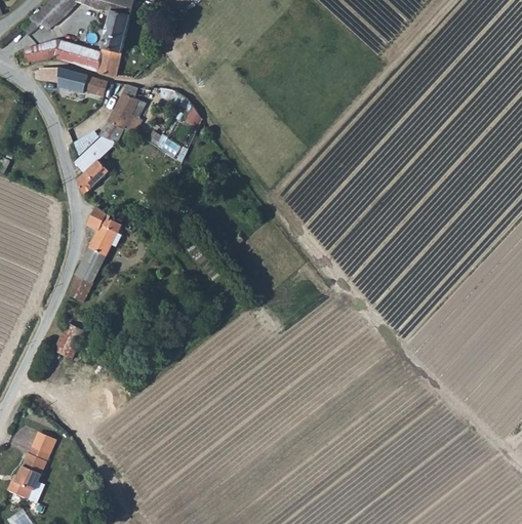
[(23,50),(25,63),(51,59),(95,71),(96,73),(114,77),(130,11),(141,14),(143,8),(153,11),(155,7),(136,0),(50,0),(21,30),(28,36),(40,26),(46,30),(47,30),(55,24),(64,17),(71,10),(77,3),(110,11),(101,52),(56,40),(23,50)]
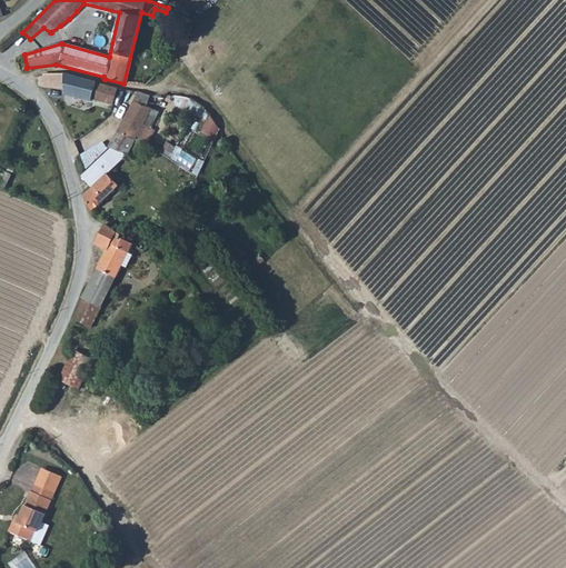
[(63,73),(41,75),(41,87),(62,88),(62,93),(89,101),(90,99),(110,106),(116,89),(63,73)]
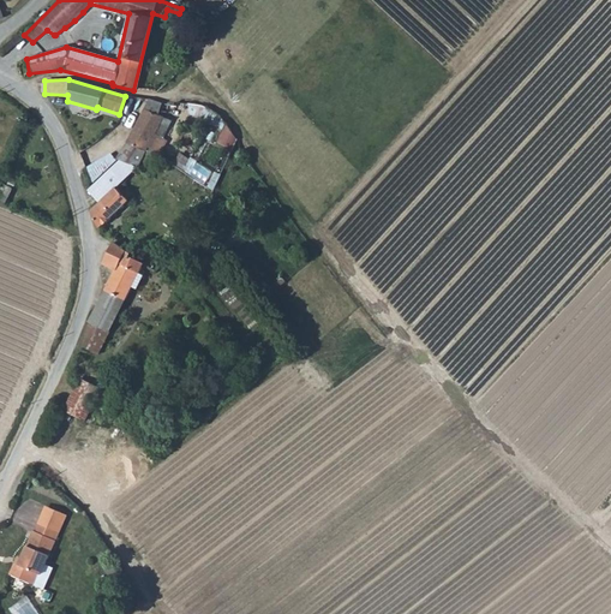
[(165,113),(167,103),(160,102),(147,99),(126,141),(113,158),(114,159),(126,171),(137,159),(138,159),(142,153),(145,147),(156,153),(157,154),(165,139),(153,133),(160,118),(155,114),(157,111),(165,113)]
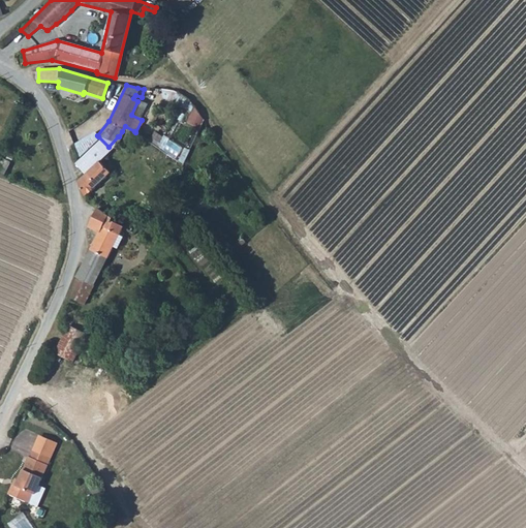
[(126,143),(134,131),(125,126),(122,131),(119,136),(118,136),(126,143)]
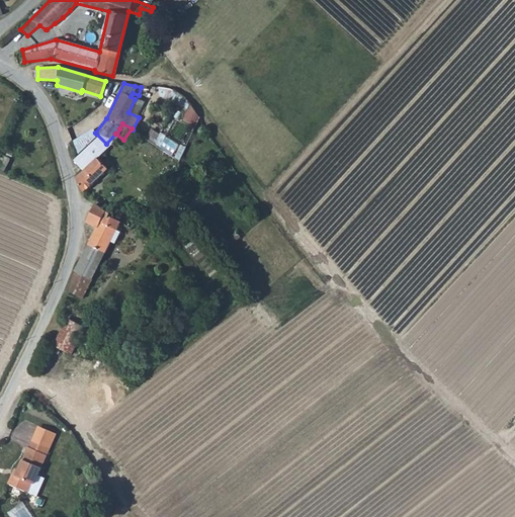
[(82,170),(75,178),(75,180),(76,181),(82,192),(109,162),(99,153),(106,144),(96,134),(72,160),(72,161),(82,170)]
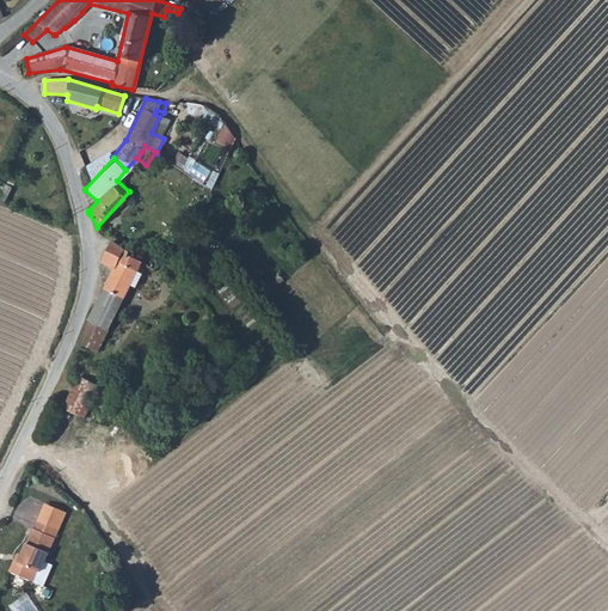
[(196,160),(189,172),(204,181),(212,170),(196,160)]
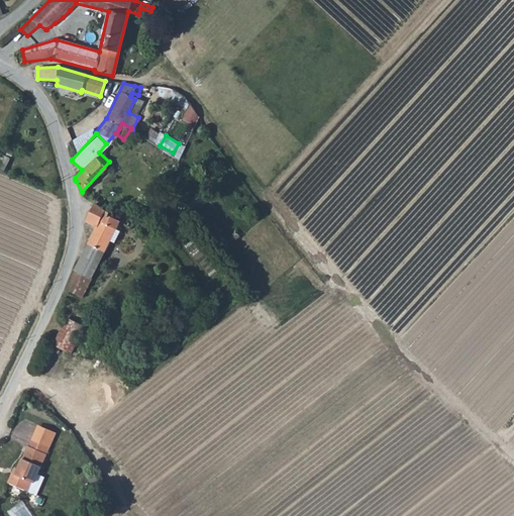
[(86,221),(96,227),(88,243),(104,251),(118,221),(95,204),(86,221)]
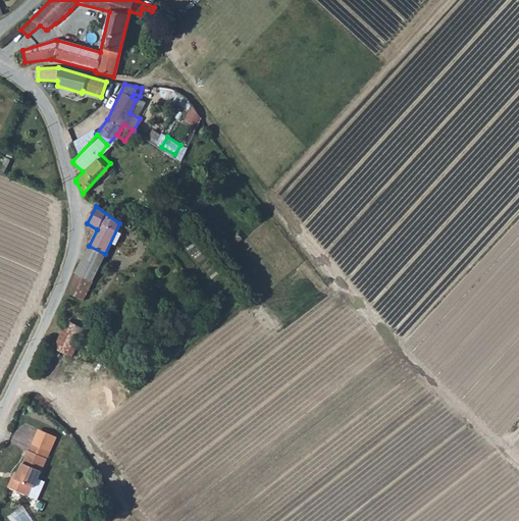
[(83,300),(105,254),(89,246),(74,272),(68,294),(83,300)]
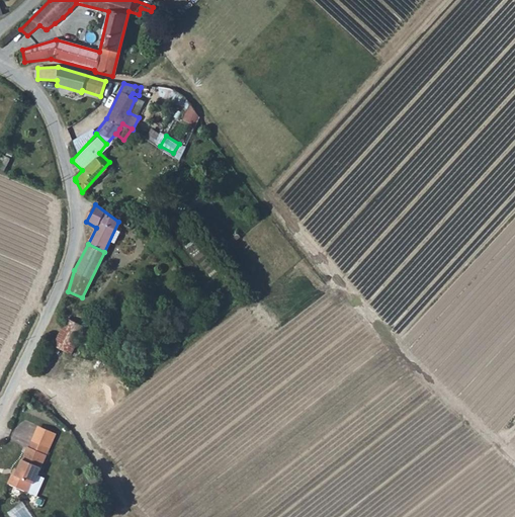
[(65,319),(52,345),(70,354),(81,331),(83,327),(65,319)]
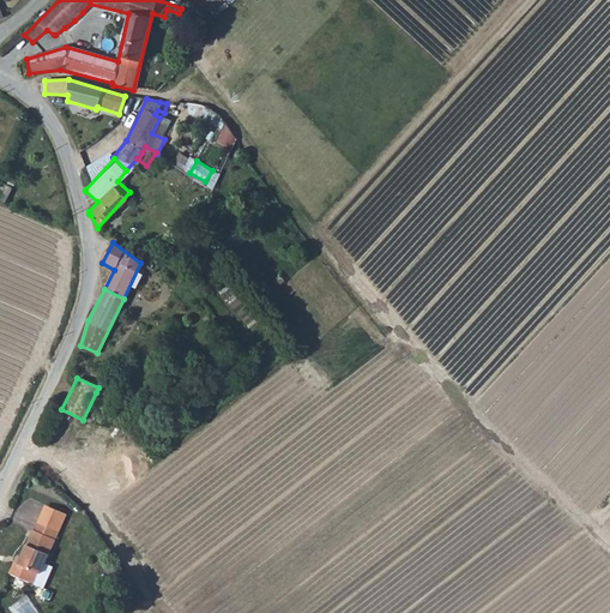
[(37,522),(58,530),(65,514),(44,505),(37,522)]
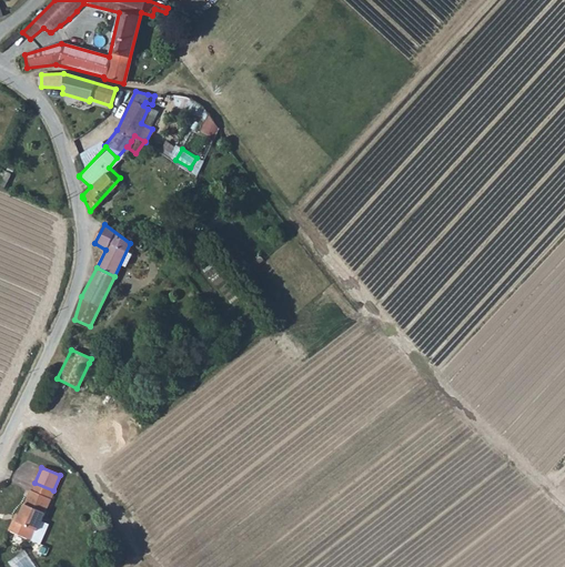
[(40,520),(53,490),(34,483),(31,489),(30,489),(17,520),(12,518),(8,529),(39,543),(48,524),(40,520)]
